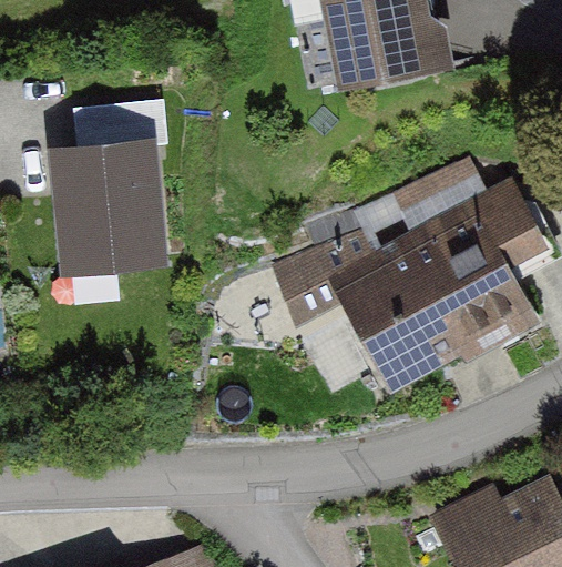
[(304,0),(319,88),(449,66),(437,0),(304,0)]
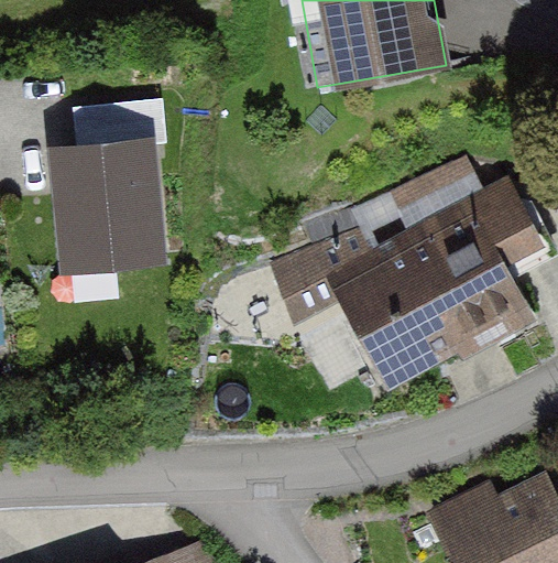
[(74,148),(48,150),(59,272),(166,262),(155,144),(167,143),(163,98),(69,106),(74,148)]
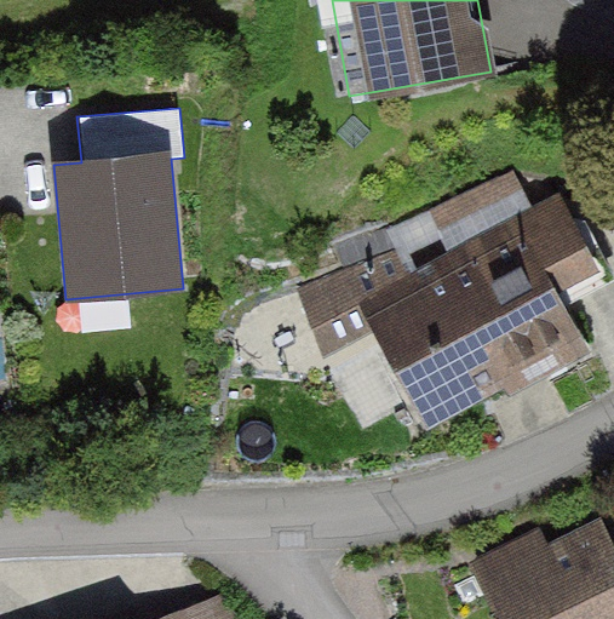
[(359,287),(419,414),(577,340),(551,287),(591,269),(556,195),(359,287)]
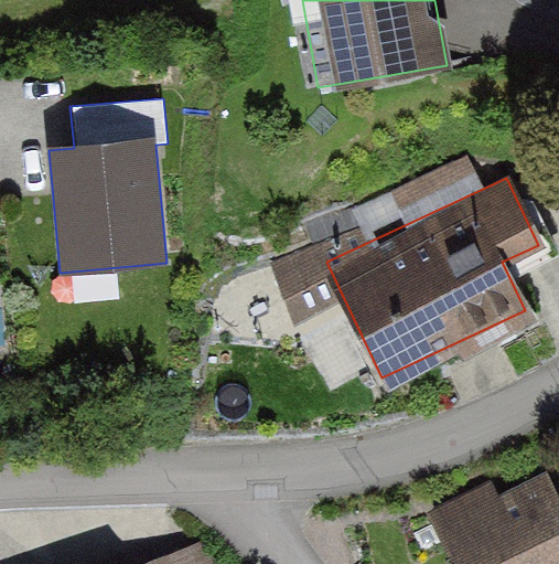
[(490,475),(425,506),(452,563),(558,563),(558,490),(549,469),(498,493),(490,475)]
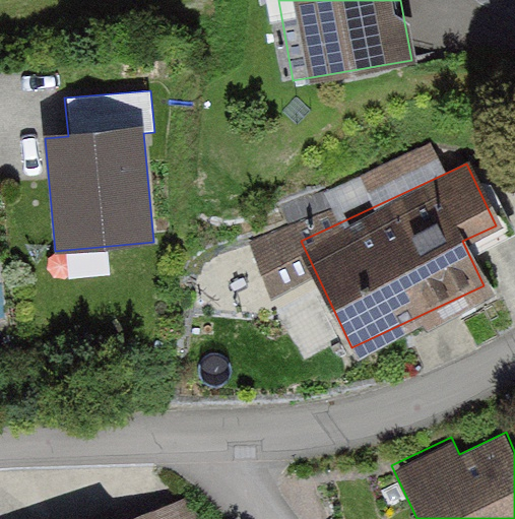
[(198,518),(189,494),(122,518),(198,518)]
